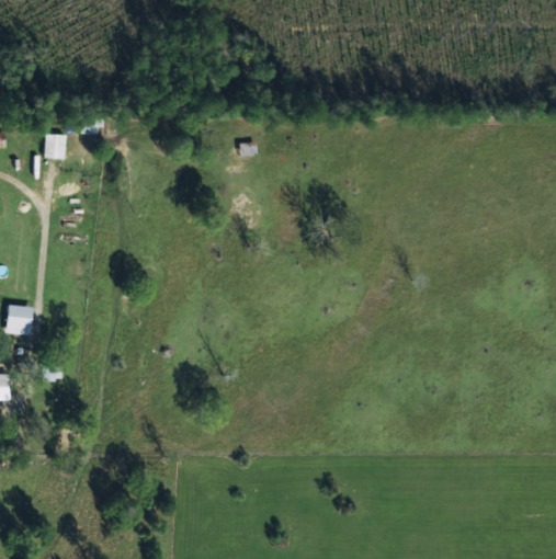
[(36,145),(36,133),(20,133),(20,145),(36,145)]
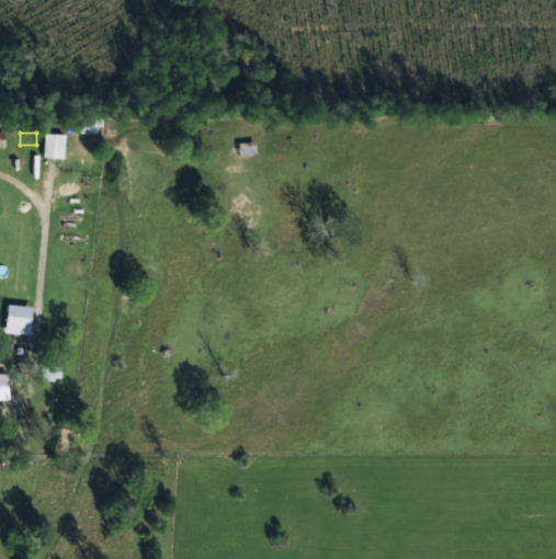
[(67,135),(46,133),(44,158),(66,159),(67,135)]
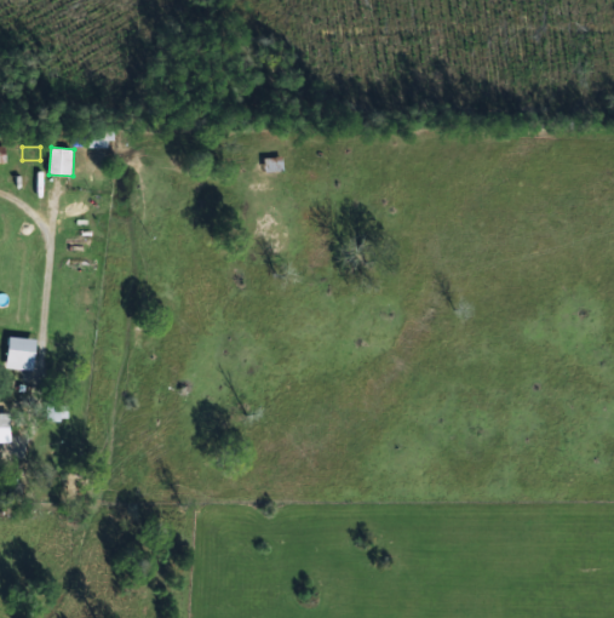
[(36,338),(9,337),(7,370),(35,371),(36,338)]
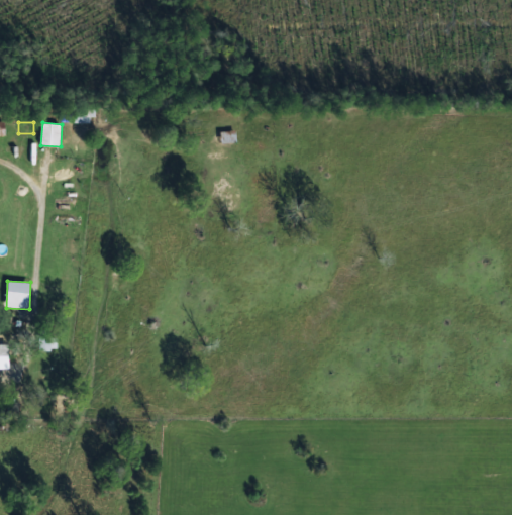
[(40,349),(54,349),(54,335),(40,335),(40,349)]
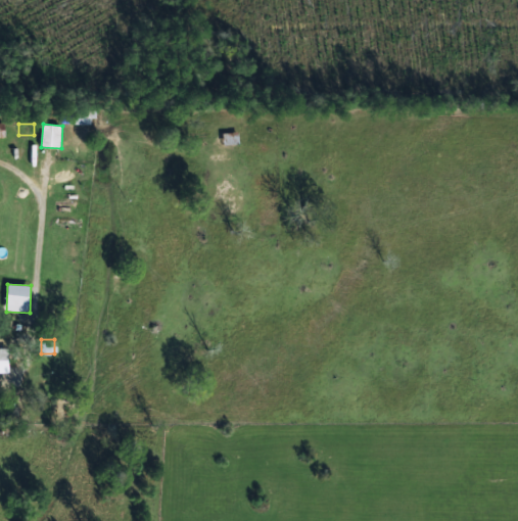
[(0,360),(8,360),(8,349),(0,348),(0,360)]
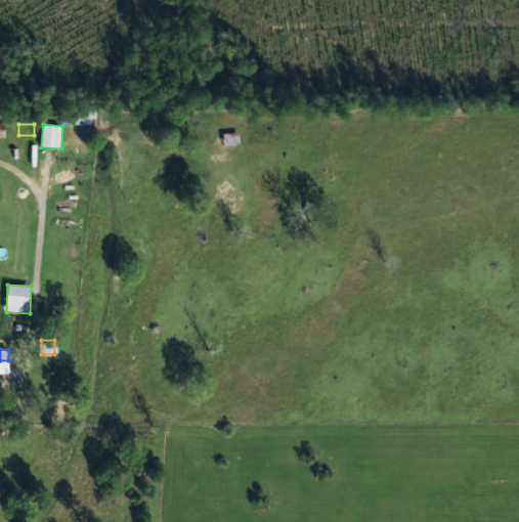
All buildings are outlined.
